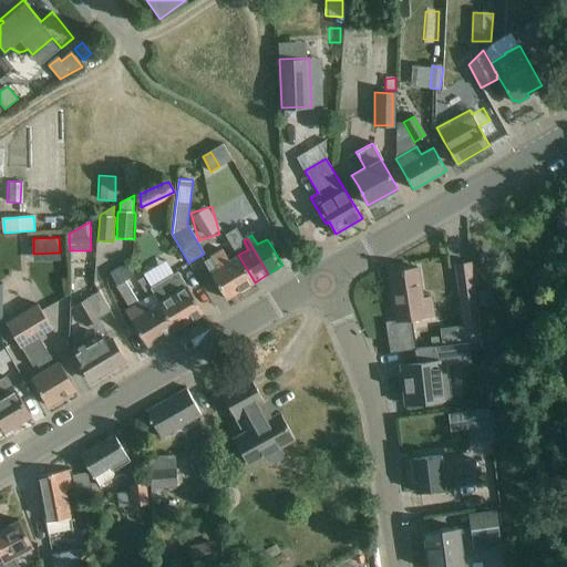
[(226,299),(255,282),(238,255),(228,261),(223,253),(214,257),(219,267),(210,271),(226,299)]
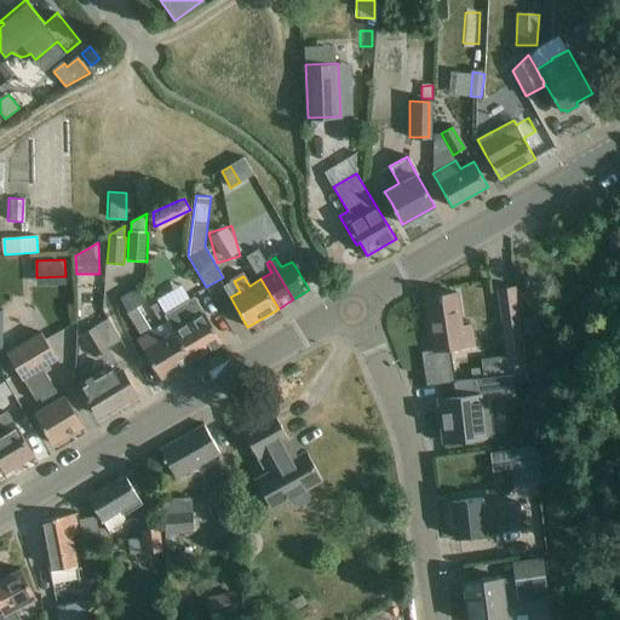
[(161,379),(177,369),(153,331),(151,331),(137,306),(145,302),(138,287),(120,298),(142,337),(138,339),(161,379)]
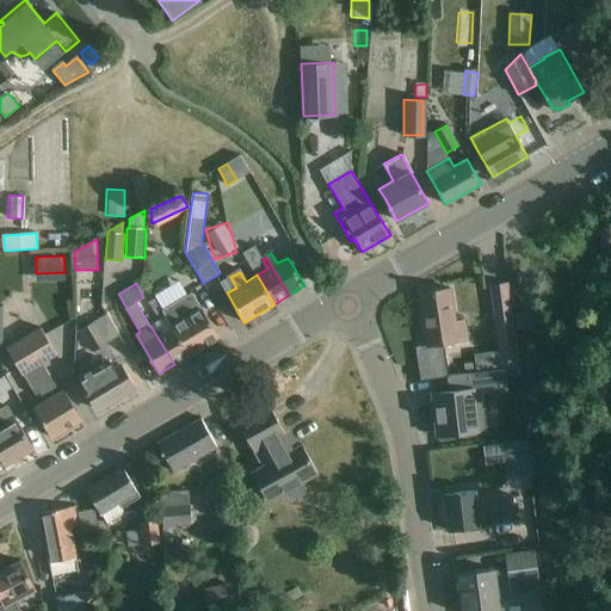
[(492,285),(499,334),(500,334),(503,355),(518,352),(508,283),(492,285)]
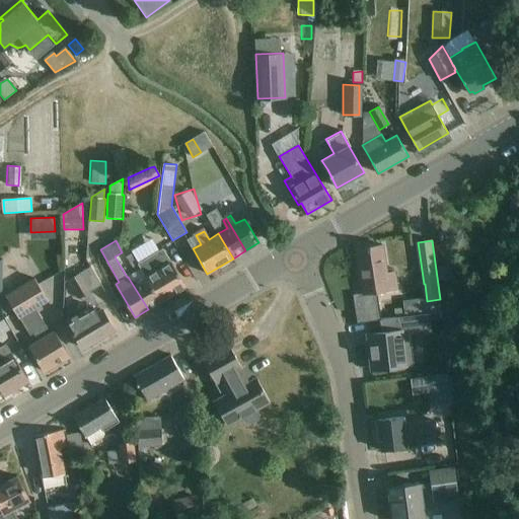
[(363,293),(397,288),(394,272),(386,273),(382,245),(357,248),(363,293)]
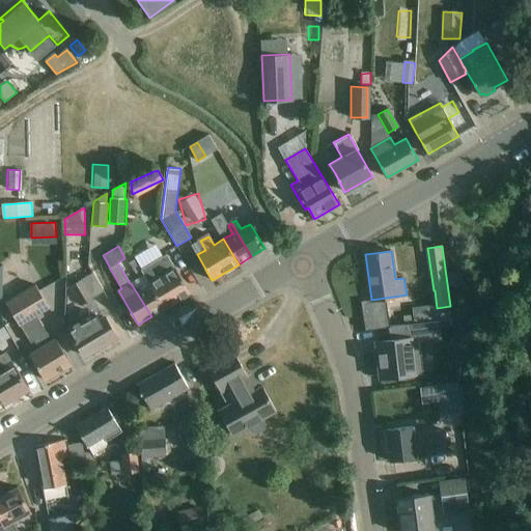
[(166,254),(141,270),(143,274),(144,275),(165,309),(191,292),(175,268),(166,254)]
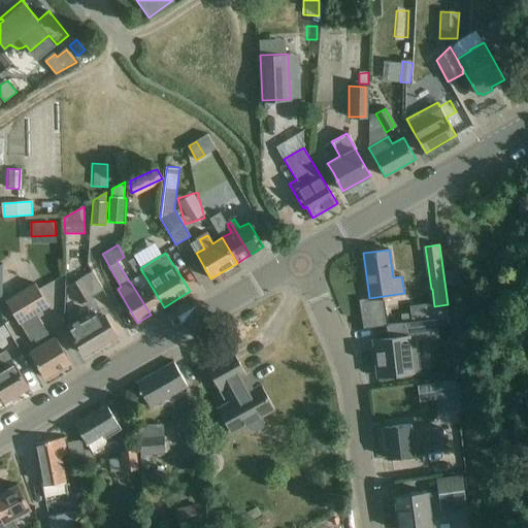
[(136,276),(142,272),(140,268),(136,261),(134,258),(128,262),(136,276)]
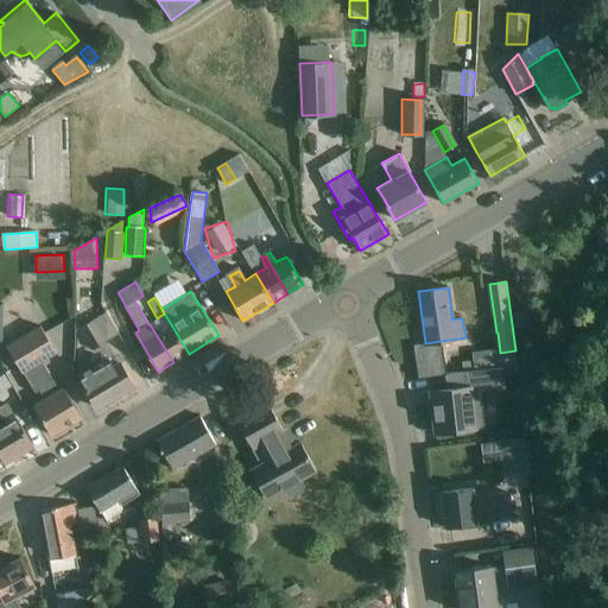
[(529,311),(514,314),(517,327),(530,325),(529,311)]
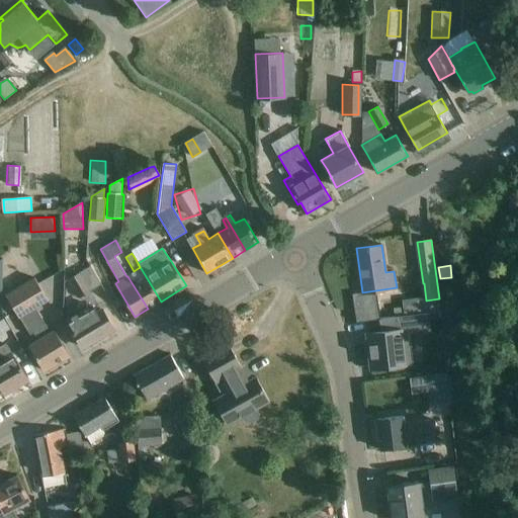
[(80,297),(101,284),(90,267),(69,279),(80,297)]
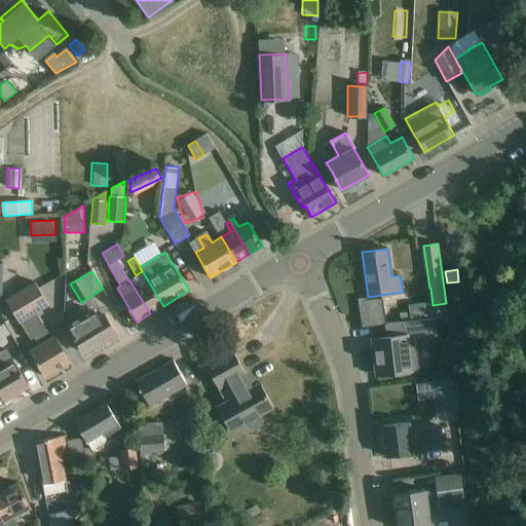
[(163,306),(143,272),(129,280),(150,313),(163,306)]
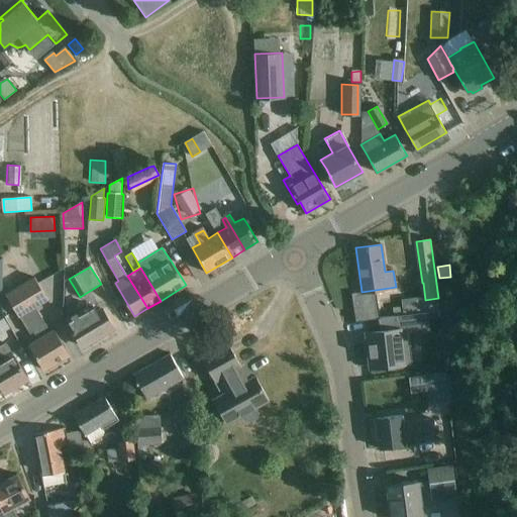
[(70,354),(59,337),(55,330),(50,332),(35,308),(47,301),(36,283),(33,278),(6,294),(9,299),(30,334),(33,332),(37,340),(29,345),(43,371),(70,354)]
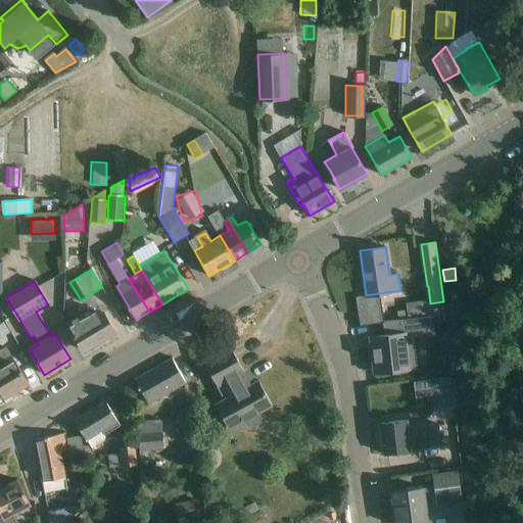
[(114,332),(104,315),(103,314),(98,317),(93,307),(67,324),(84,350),(114,332)]
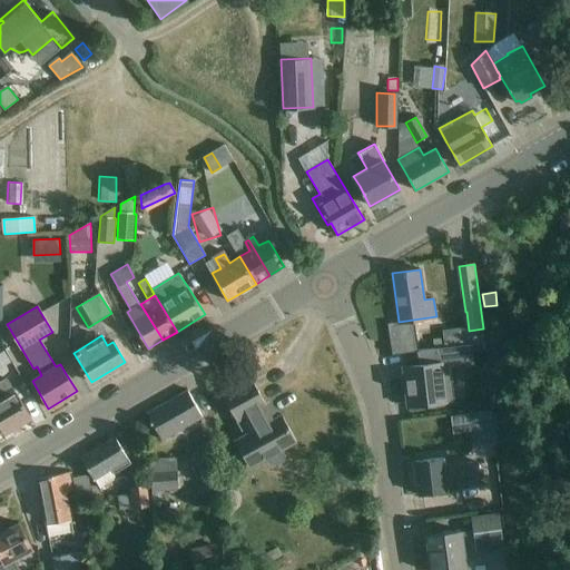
[(409,406),(454,401),(451,367),(474,364),(472,344),(416,351),(419,365),(404,366),(409,406)]
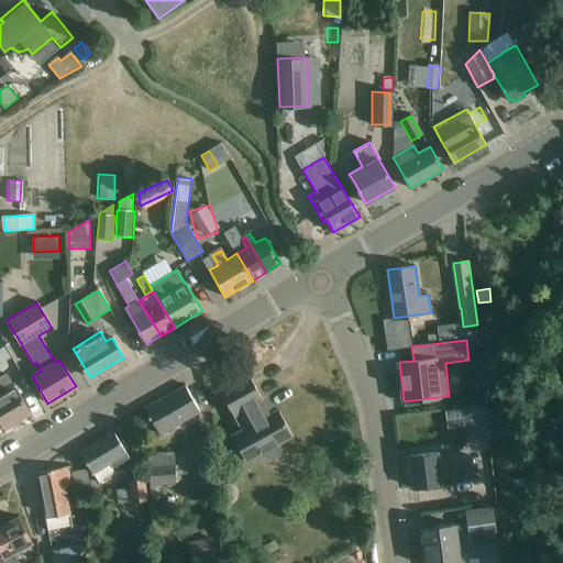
[(7,373),(0,377),(0,422),(4,429),(31,414),(20,395),(12,383),(7,373)]
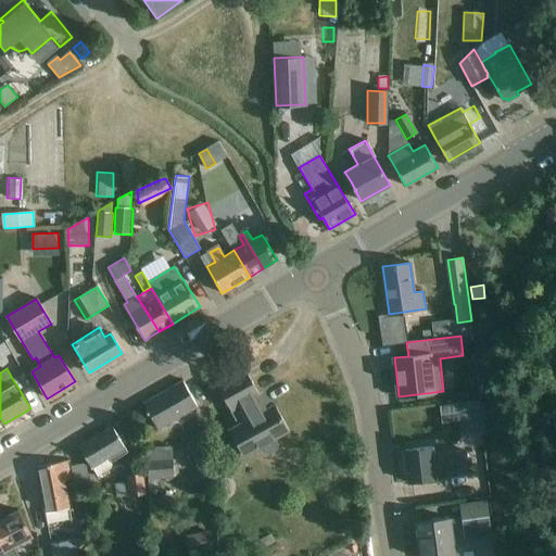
[(244,369),(217,384),(231,411),(237,407),(244,421),(229,430),(243,456),(258,447),(262,453),(268,454),(276,450),(278,444),(275,438),(289,430),(275,405),(266,409),(257,395),(258,394),(244,369)]
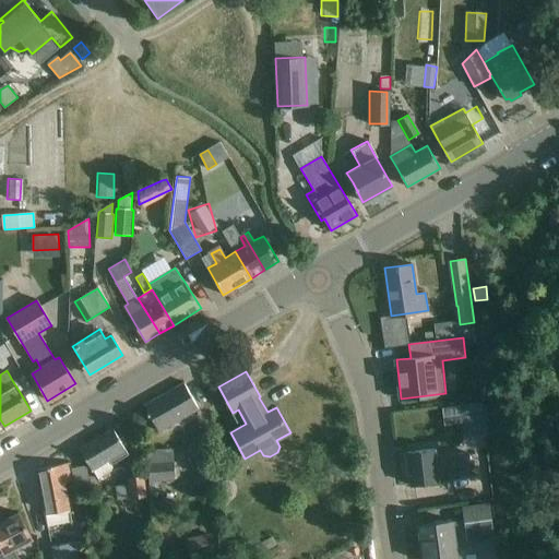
[(200,408),(195,401),(185,382),(143,405),(158,432),(200,408)]
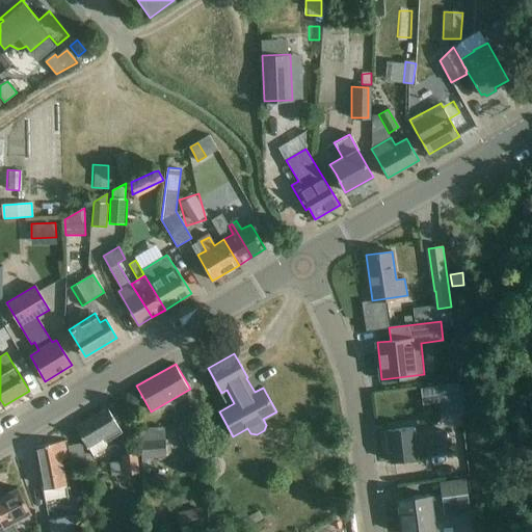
[(459,399),(446,400),(447,414),(461,413),(459,399)]
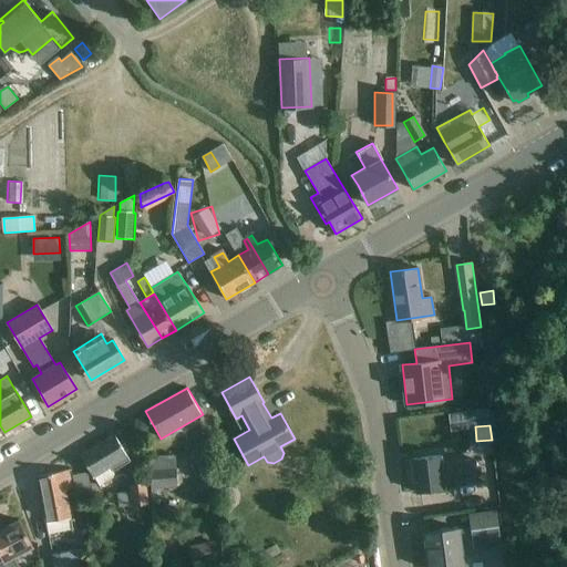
[(131,461),(127,455),(114,434),(80,455),(100,486),(113,478),(115,474),(114,472),(131,461)]
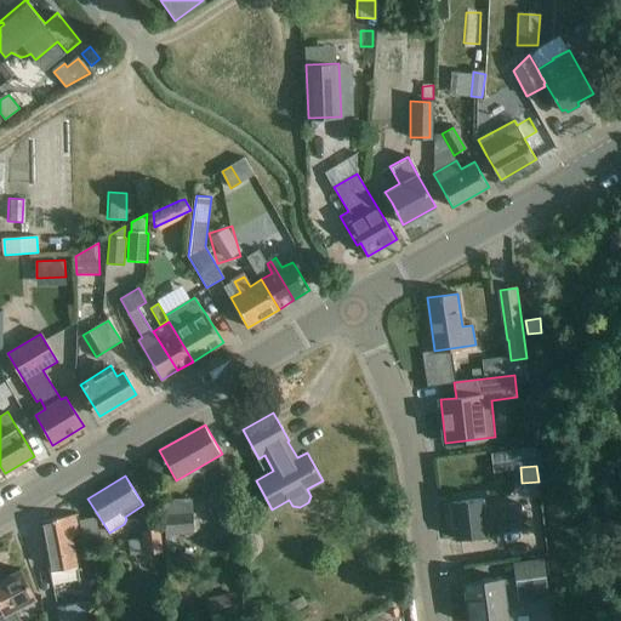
[(483,499),(476,500),(451,502),(456,539),(488,535),(486,534),(523,529),(520,503),(484,507),(483,499)]
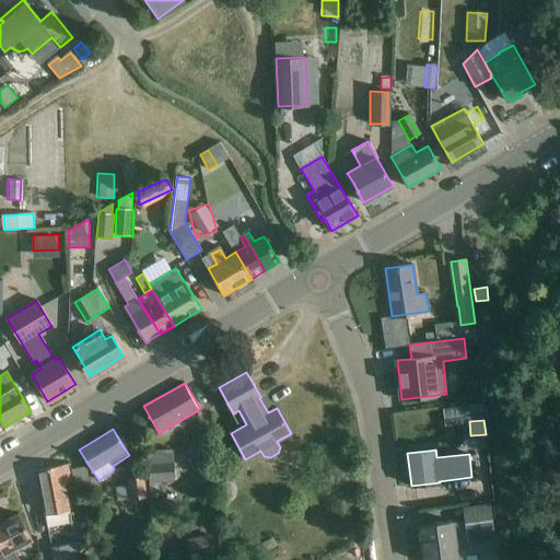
[(148,452),(150,491),(162,491),(161,481),(173,480),(171,451),(148,452)]
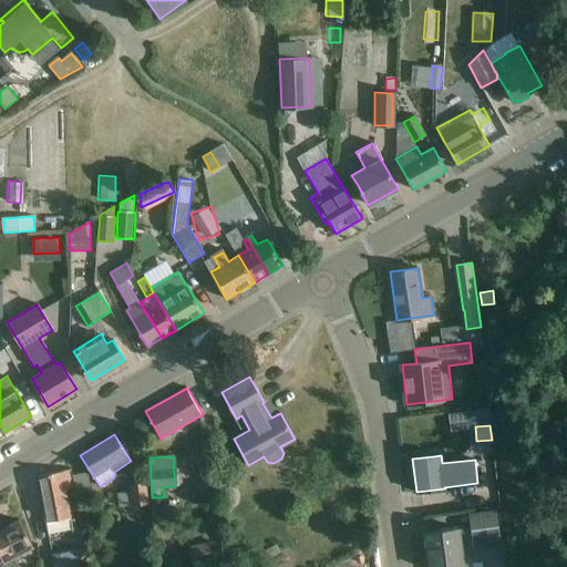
[(37,476),(41,498),(49,535),(73,529),(65,491),(72,488),(69,470),(37,476)]
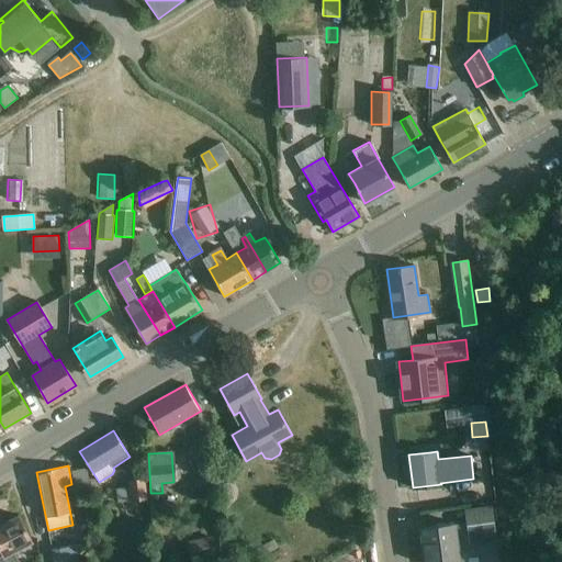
[(147,499),(144,478),(128,480),(131,502),(147,499)]
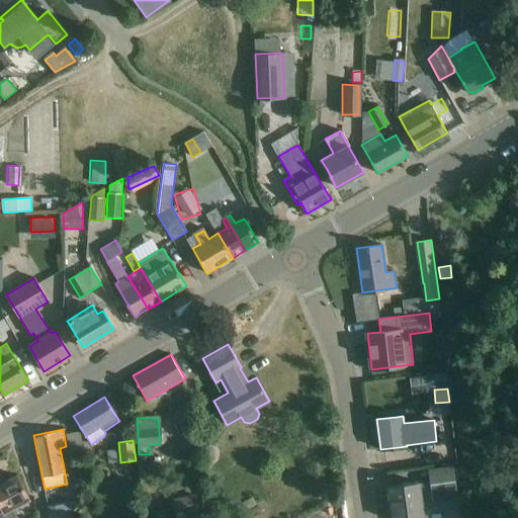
[(392,517),(417,517),(423,517),(421,500),(434,498),(433,489),(455,486),(453,466),(429,470),(430,482),(389,487),(392,517)]
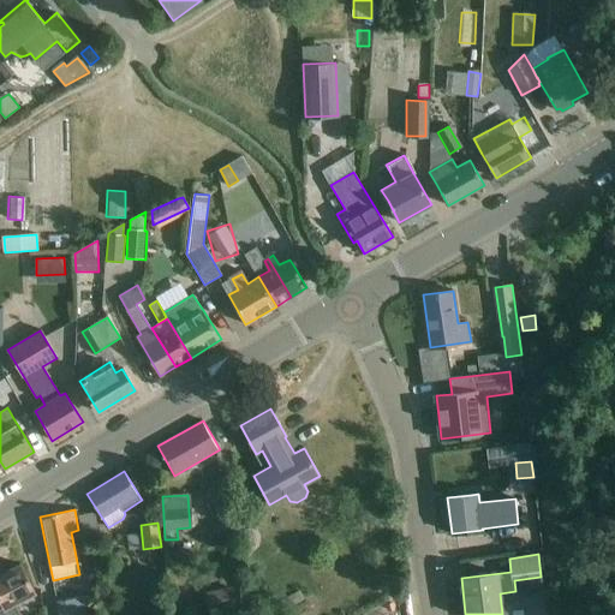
[(35,593),(31,585),(19,565),(0,574),(0,599),(4,608),(0,609),(0,614),(22,614),(16,603),(35,593)]
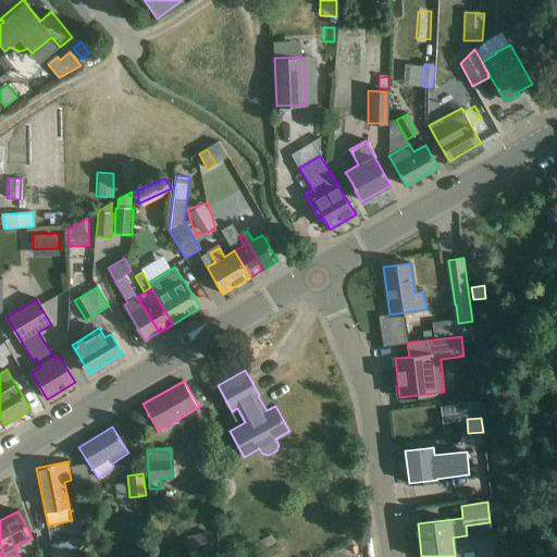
[(198,535),(186,537),(189,554),(201,552),(198,535)]
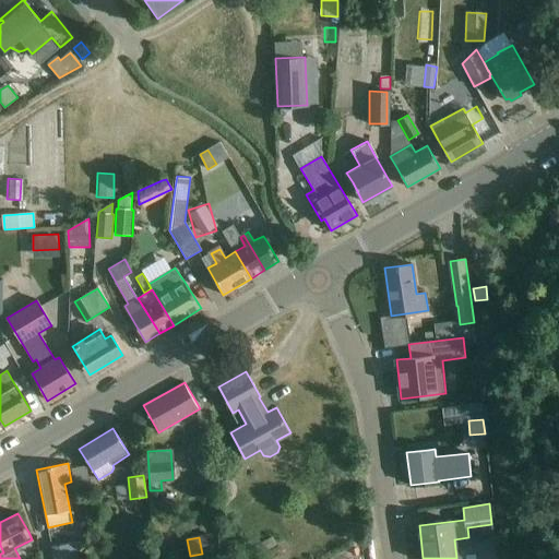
[(272,538),(248,550),(252,558),(276,547),(272,538)]
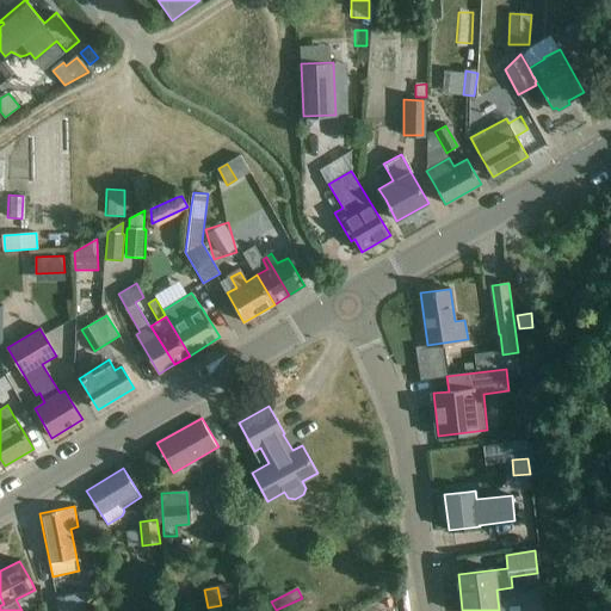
[(88,610),(86,593),(56,599),(57,610),(88,610)]
